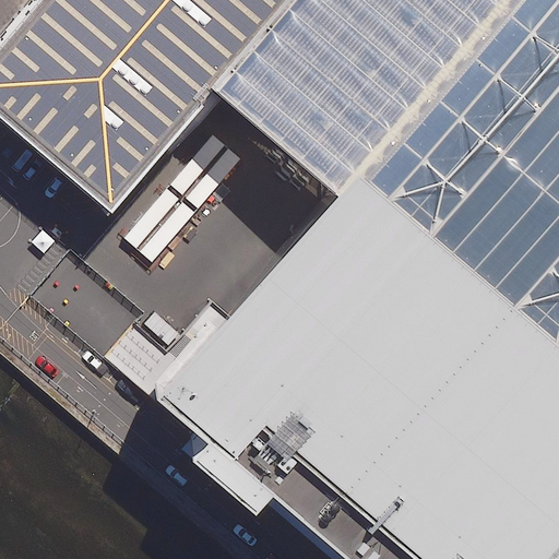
[(292,0),(30,0),(0,35),(0,116),(72,177),(111,211),(139,178),(214,92),(292,0)]
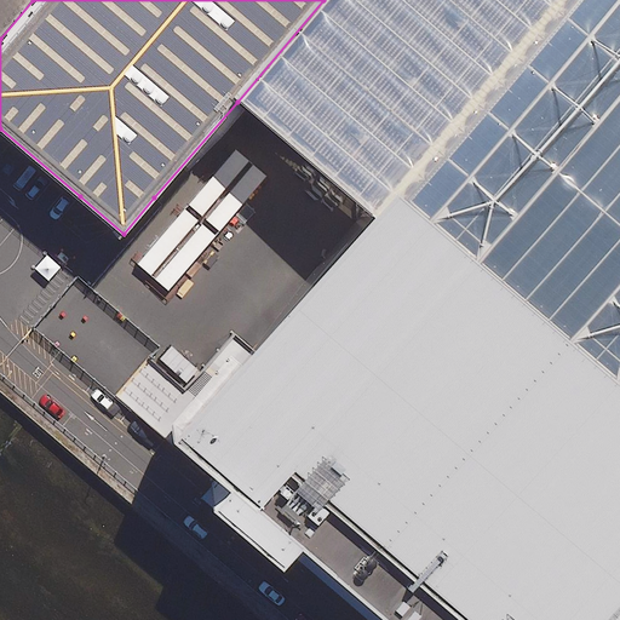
[(323,0),(237,102),(365,211),(389,184),(546,0),(323,0)]
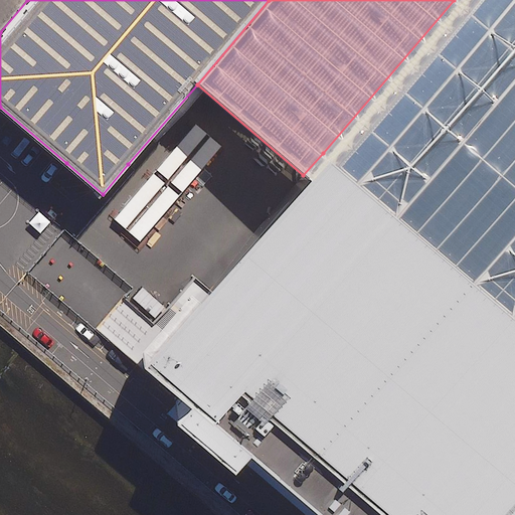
[(155,171),(168,183),(208,136),(195,125),(155,171)]
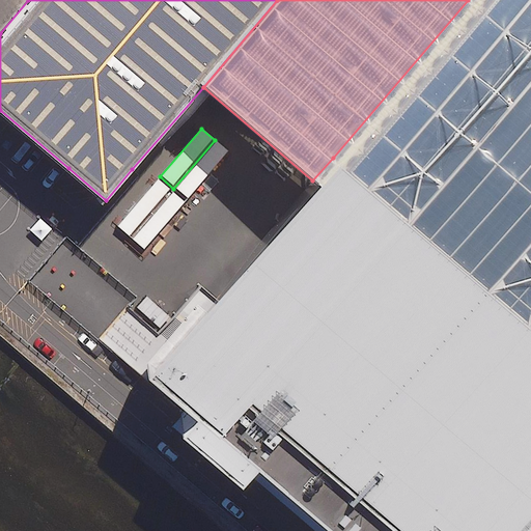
[(173,189),(187,199),(228,150),(215,140),(173,189)]
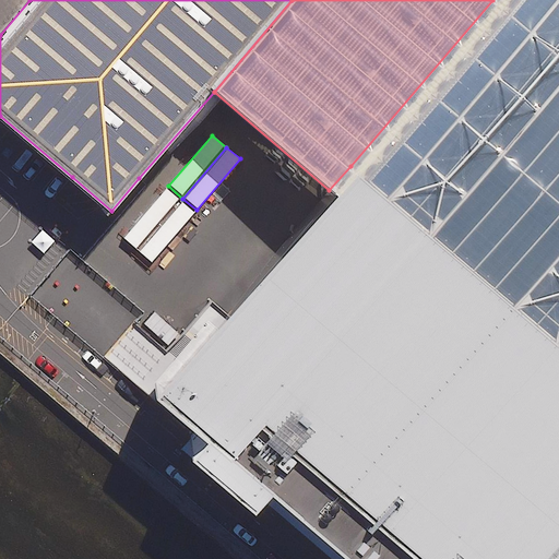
[(558,558),(558,345),(351,166),(329,190),(223,311),(217,318),(166,376),(159,383),(153,392),(149,396),(280,510),(336,558),(558,558)]
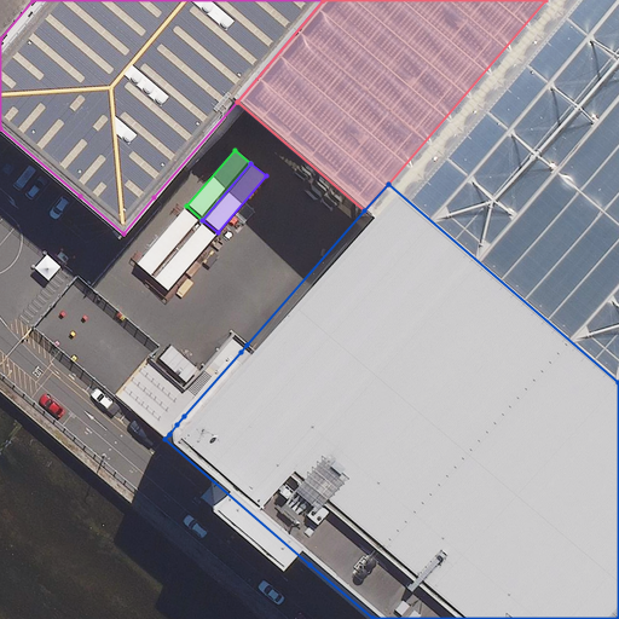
[(202,220),(186,206),(138,264),(154,277),(202,220)]
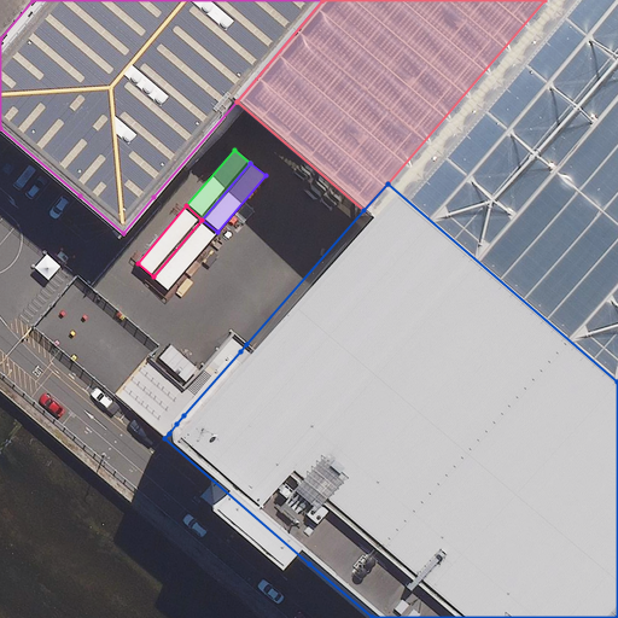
[(217,232),(202,220),(153,277),(169,290),(217,232)]
